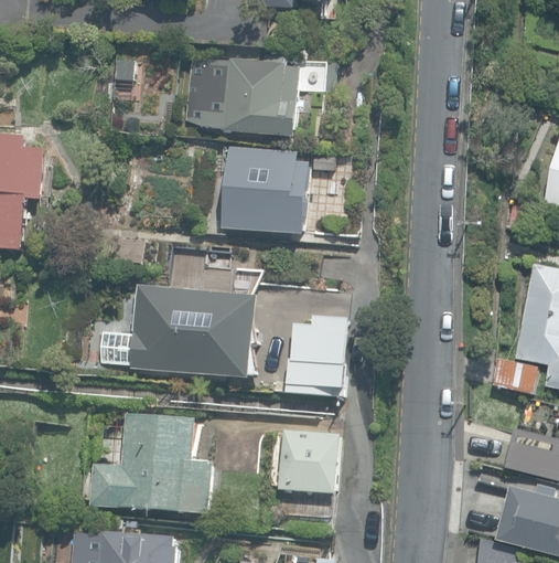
[(246,0),(246,4),(296,9),(297,0),(320,0),(331,1),(331,0),(246,0)]
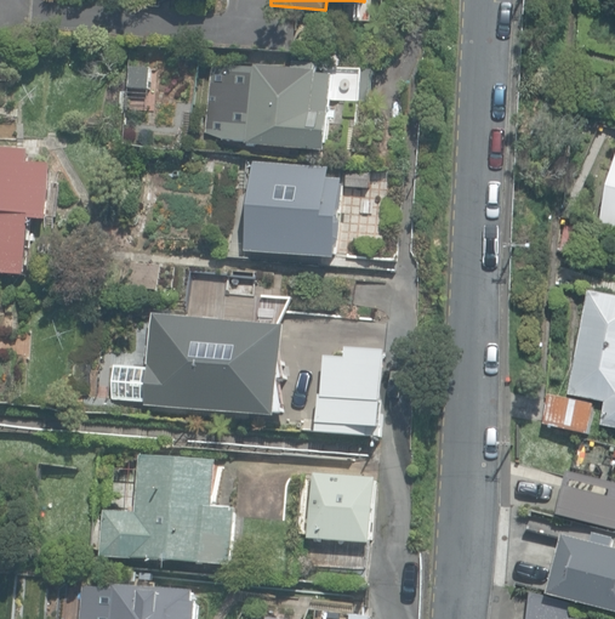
[(147,85),(148,64),(126,62),(125,84),(147,85)]
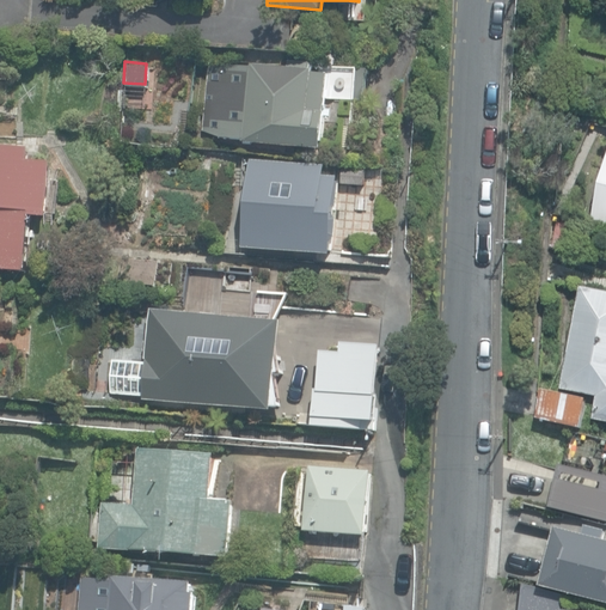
[(239,141),(318,148),(322,111),(320,111),(324,73),(308,72),(308,68),(306,68),(307,62),(283,61),(283,66),(248,63),(248,66),(220,63),(220,67),(203,66),(199,130),(214,132),(214,136),(239,139),(239,141)]
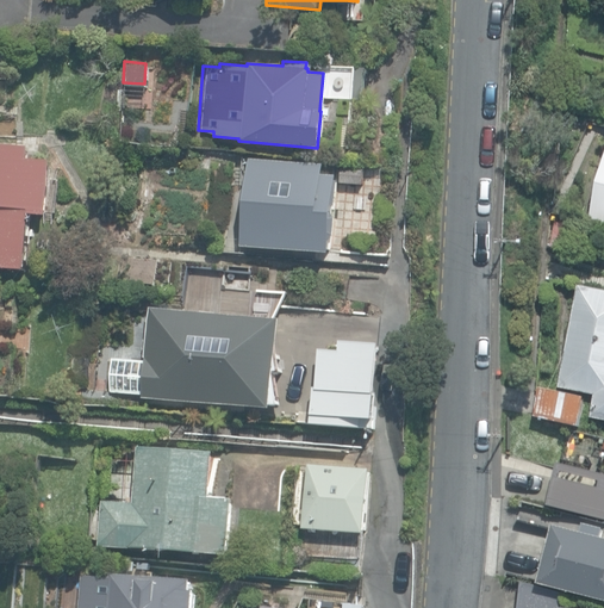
[(327,95),(360,98),(361,69),(328,67),(327,95)]
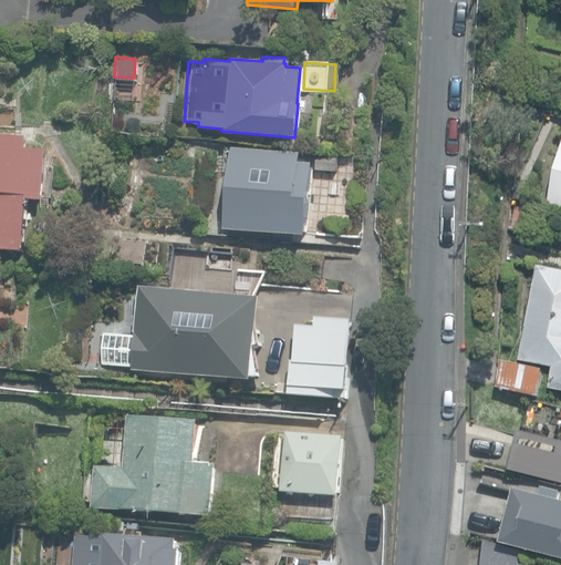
[(40,199),(43,149),(22,147),(23,135),(0,133),(0,247),(19,249),(23,198),(40,199)]
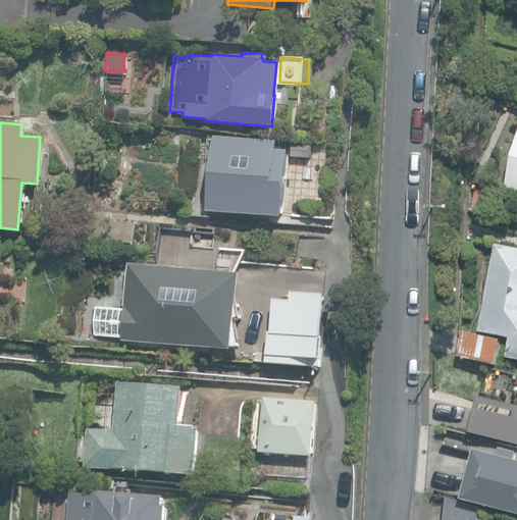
[(501,187),(516,190),(516,126),(515,126),(501,187)]
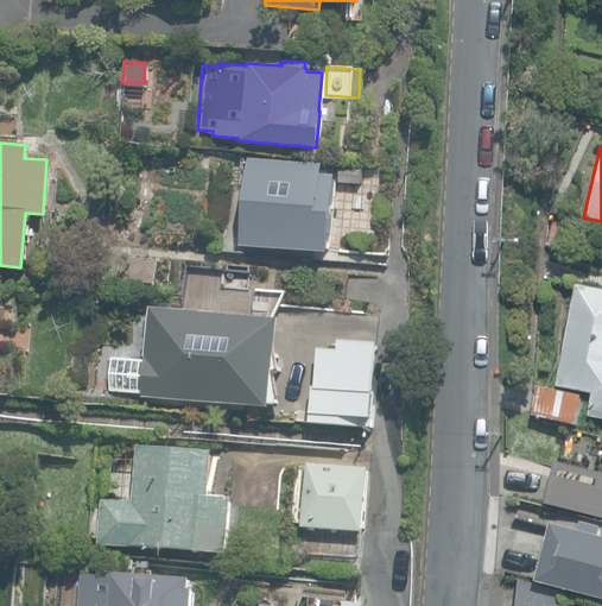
[(236,245),(327,252),(333,176),(321,175),(322,164),(244,157),(236,245)]
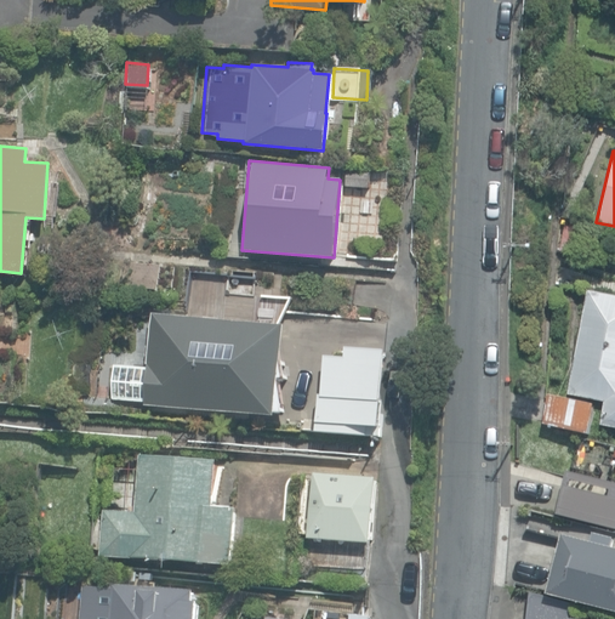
[(552,250),(575,254),(580,223),(557,220),(552,250)]
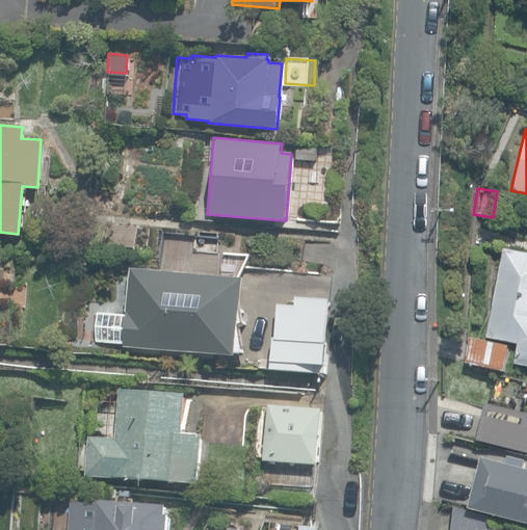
[(511,362),(526,364),(526,253),(502,248),(484,336),(516,342),(511,362)]
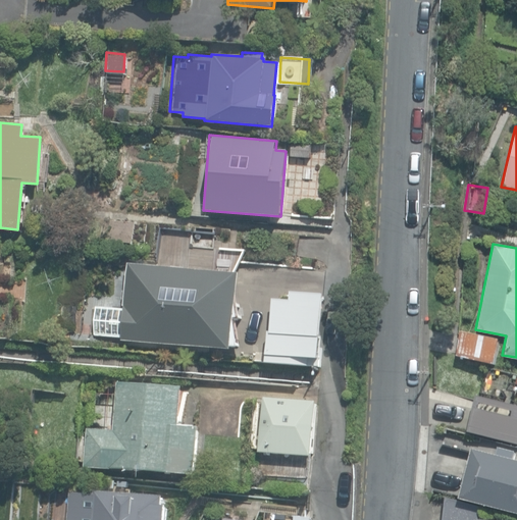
[(118,339),(231,349),(231,345),(238,346),(239,334),(234,334),(239,272),(125,262),(122,297),(104,296),(102,322),(119,324),(118,339)]
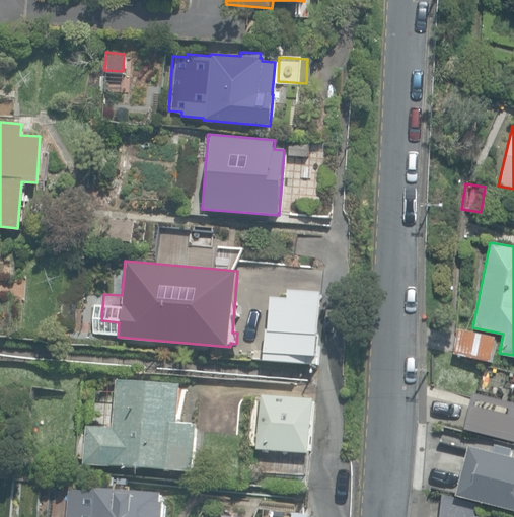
[(262,327),(260,360),(314,364),(319,292),(287,289),(286,296),(272,295),(269,328),(262,327)]
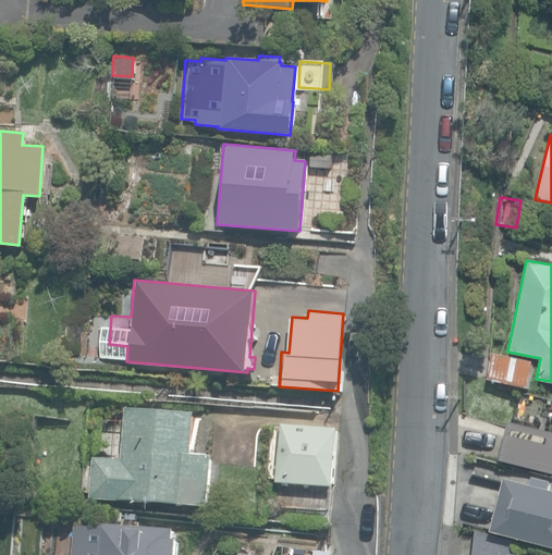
[(483,379),(526,389),(532,361),(490,352),(483,379)]
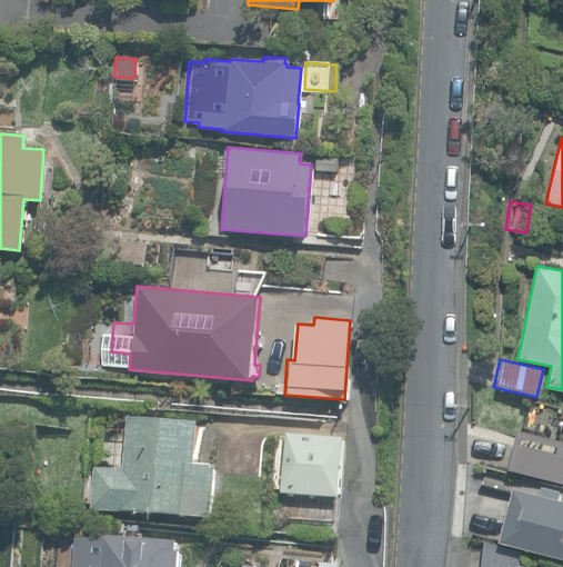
[(89,507),(212,516),(215,464),(194,463),(198,420),(126,415),(121,467),(92,466),(89,507)]
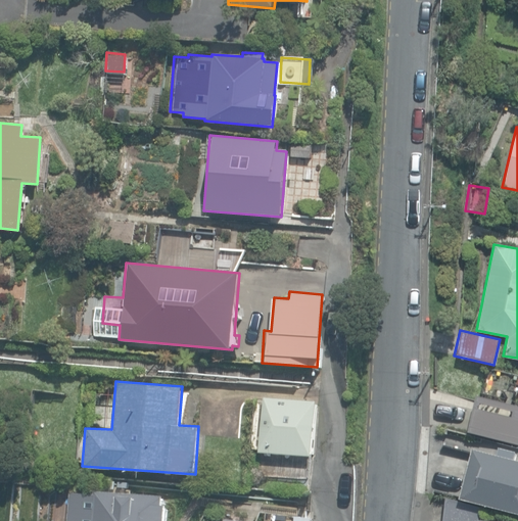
[(259,453),(308,457),(312,404),(264,399),(259,453)]
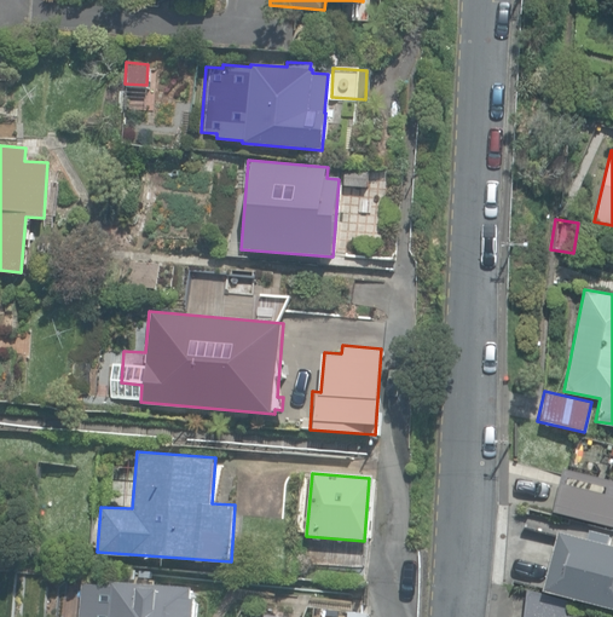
[(612,480),(612,482),(609,495),(559,483),(551,514),(612,529),(612,480)]
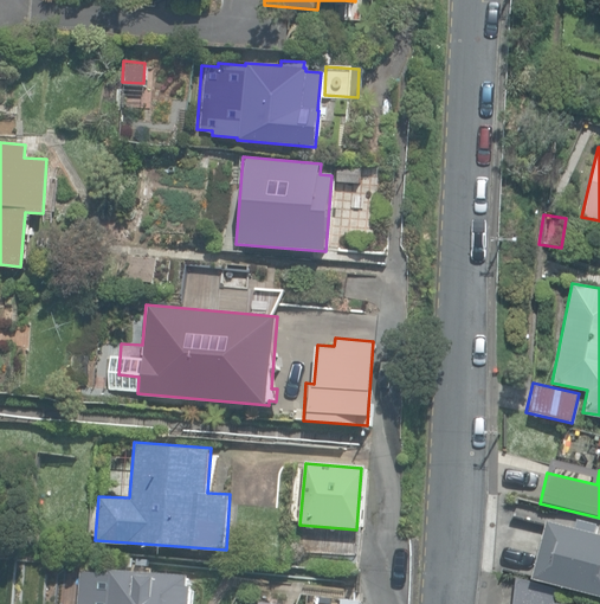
[(599,534),(546,521),(531,579),(599,597),(599,534)]
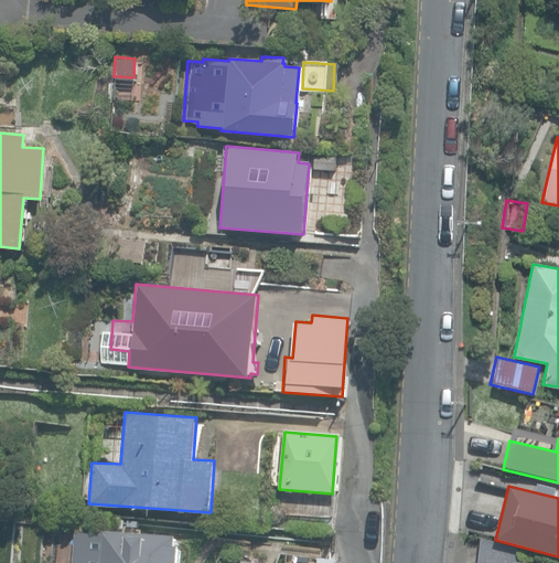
[(179,562),(180,546),(176,545),(178,537),(99,531),(99,532),(73,531),(70,562),(179,562)]
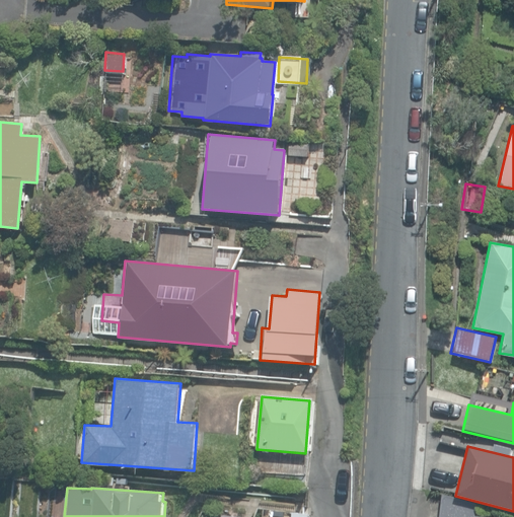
[(495,516),(471,514),(473,502),(441,492),(436,516),(495,516)]
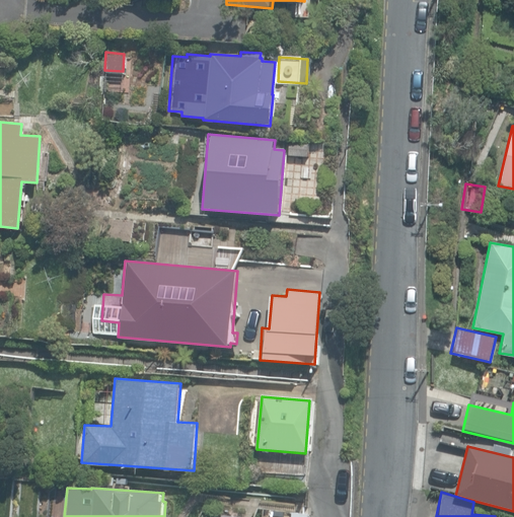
[(306,516),(307,511),(265,506),(263,516),(306,516)]
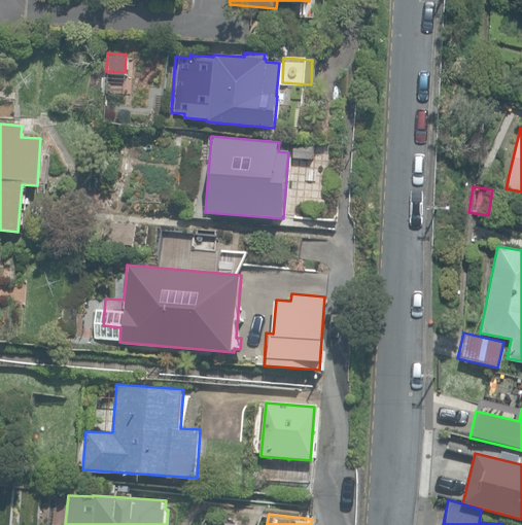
All buildings are outlined.
